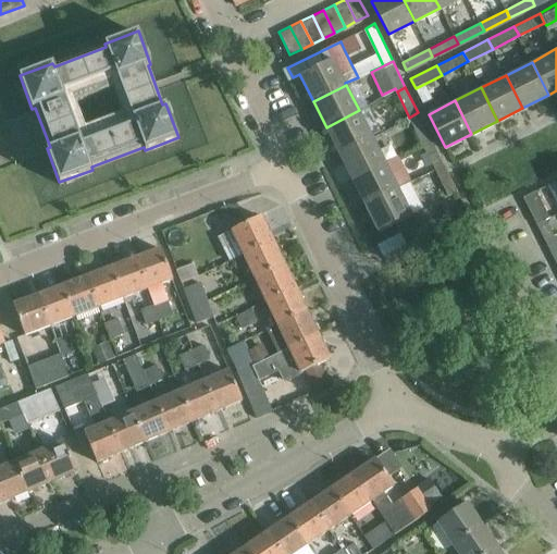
[(368,106),(359,110),(326,127),(339,154),(372,136),(371,134),(380,130),(368,106)]
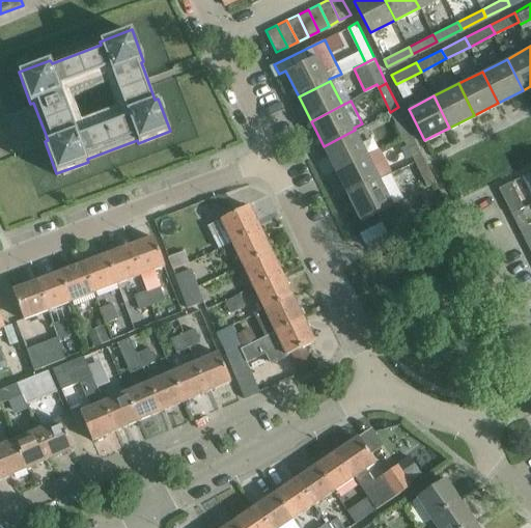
[(411,132),(398,107),(390,112),(402,135),(393,139),(394,140),(411,132)]
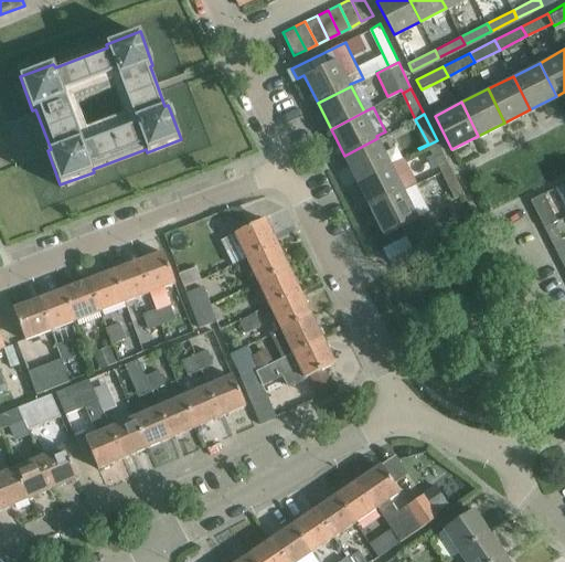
[(377,138),(344,156),(356,180),(391,163),(377,138)]
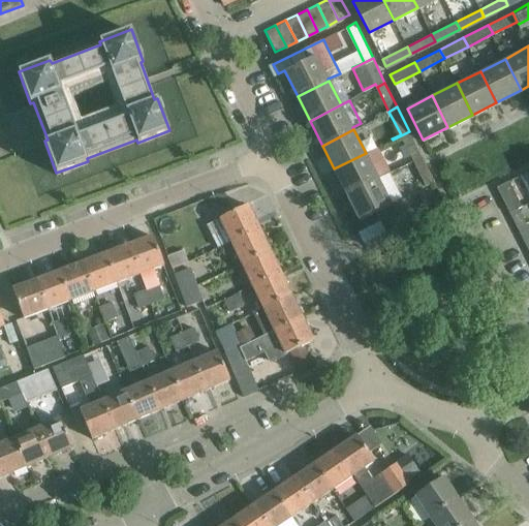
[(422,156),(409,131),(393,140),(396,147),(404,143),(413,160),(422,156)]
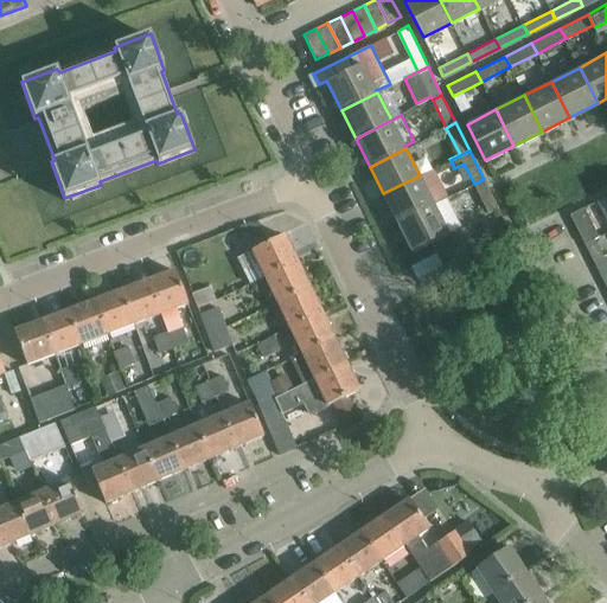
[(420,175),(383,193),(397,222),(434,204),(420,175)]
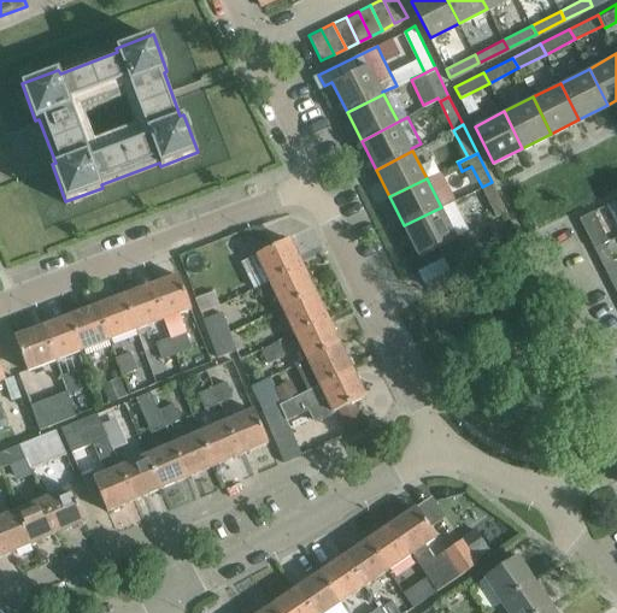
[(506,210),(492,182),(482,187),(497,214),(506,210)]
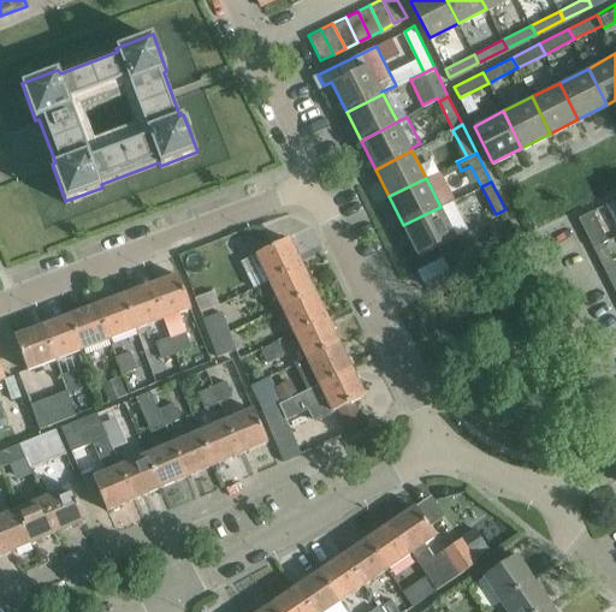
[(455,236),(440,207),(403,225),(418,254),(439,243),(455,236)]
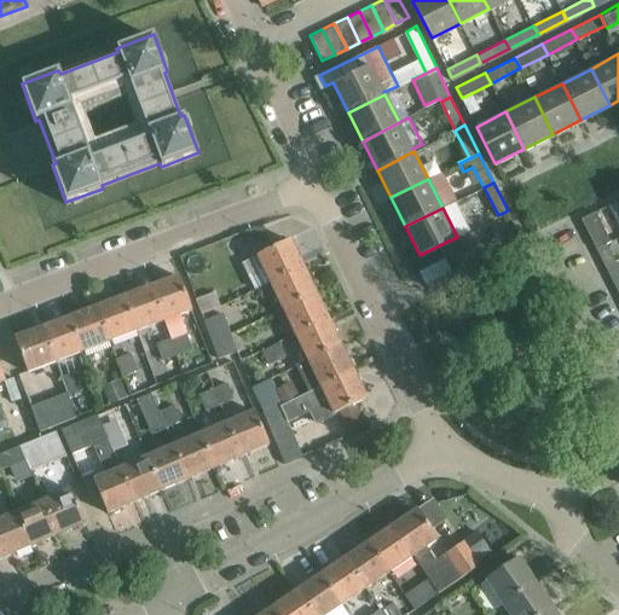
[(582,216),(596,248),(607,243),(606,242),(609,239),(595,209),(582,216)]
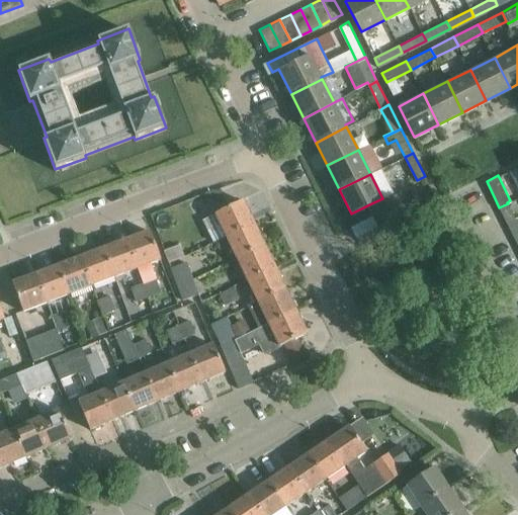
[(225,232),(226,234),(253,221),(243,198),(199,220),(209,239),(225,232)]
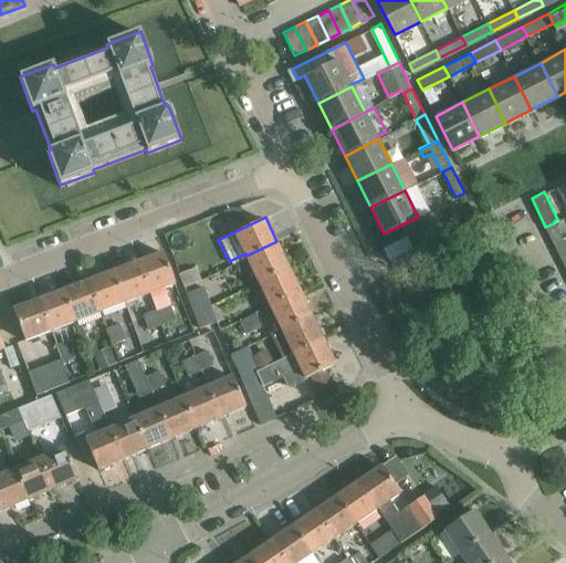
[(413,247),(441,233),(433,219),(406,233),(413,247)]
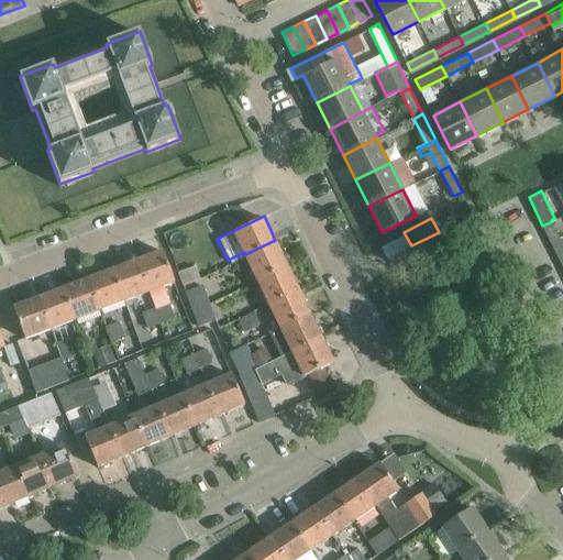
[(562,245),(562,243),(552,221),(542,226),(555,250),(562,245)]
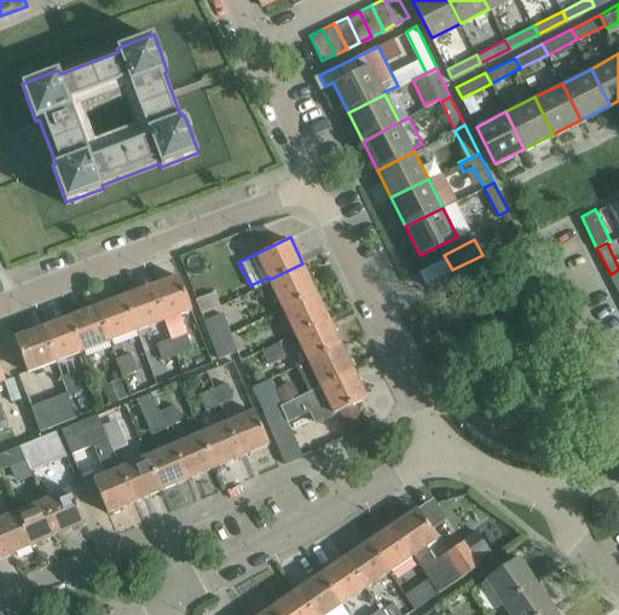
[(316,290),(302,264),(270,279),(283,306),(316,290)]
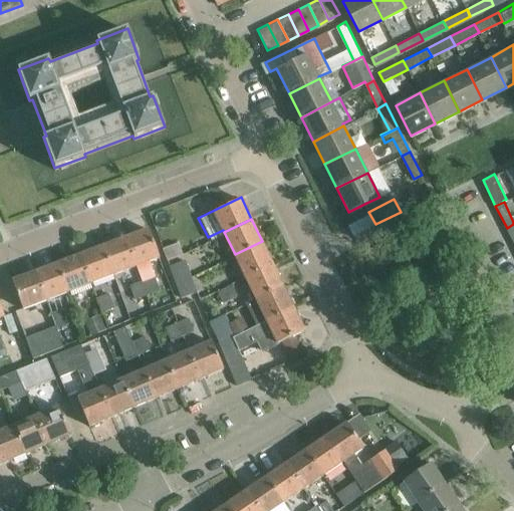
[(149,227),(125,236),(136,264),(159,255),(149,227)]
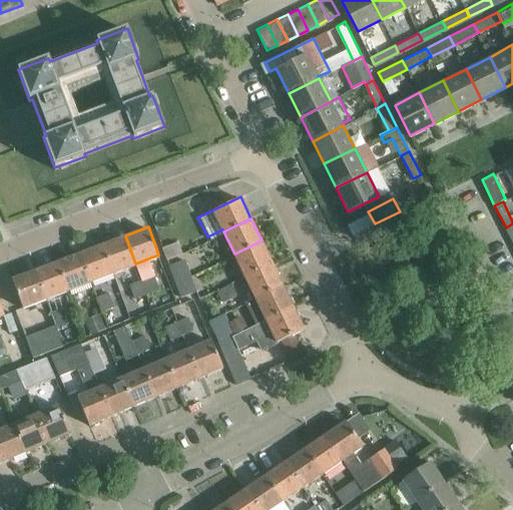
[(135,264),(125,235),(102,244),(113,273),(135,264)]
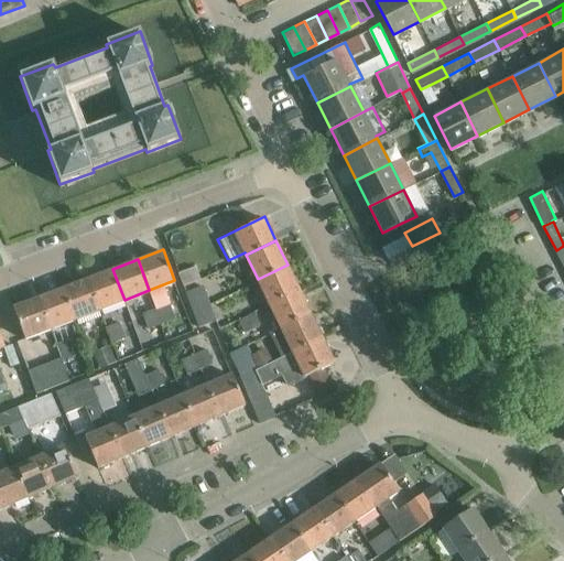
[(195,263),(179,270),(184,283),(201,277),(195,263)]
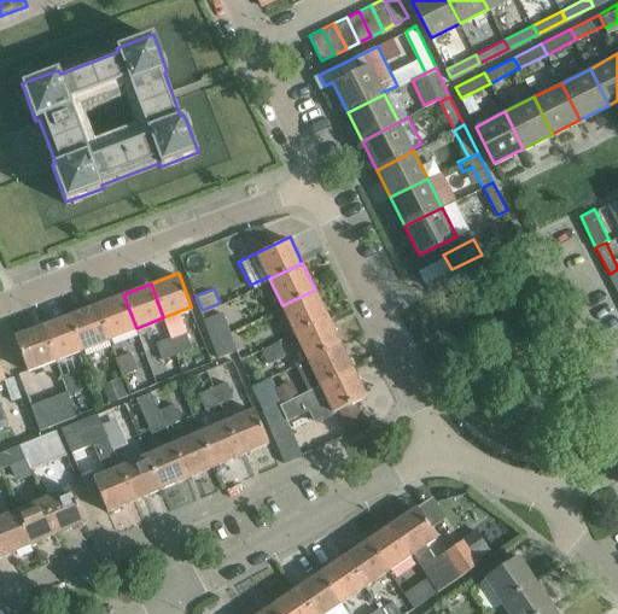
[(315,290),(283,305),(295,332),(327,316),(315,290)]
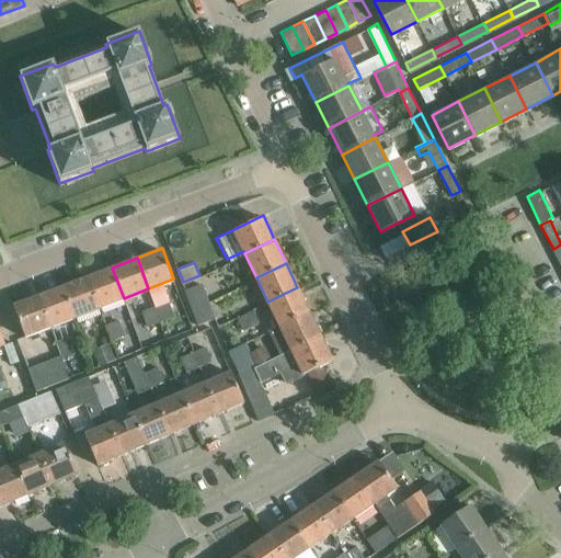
[(99,307),(124,298),(112,268),(87,276),(99,307)]
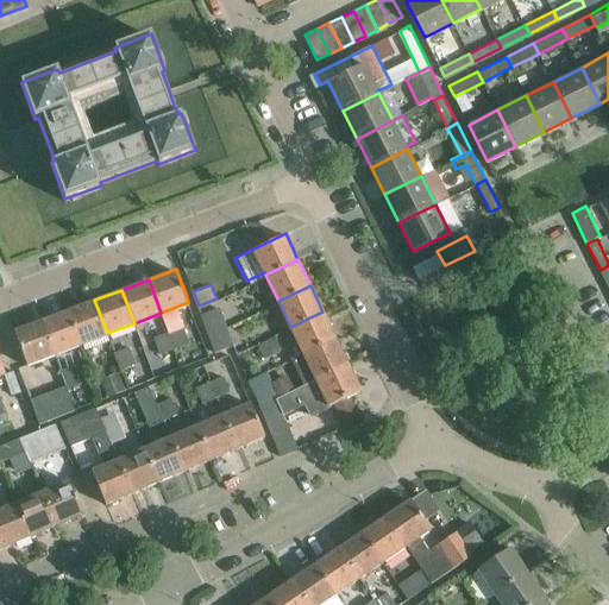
[(107,333),(94,300),(68,310),(80,344),(107,333)]
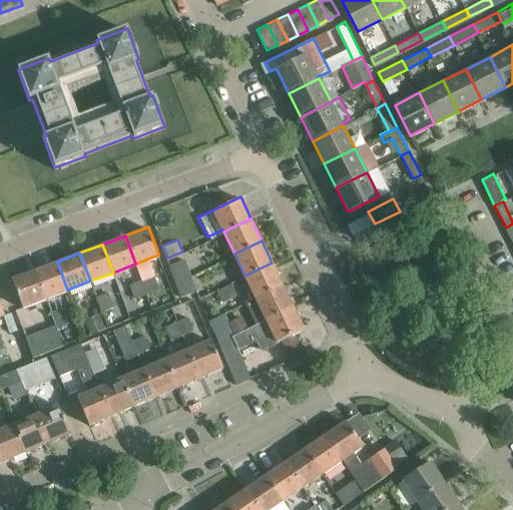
[(168,264),(174,280),(190,274),(184,258),(168,264)]
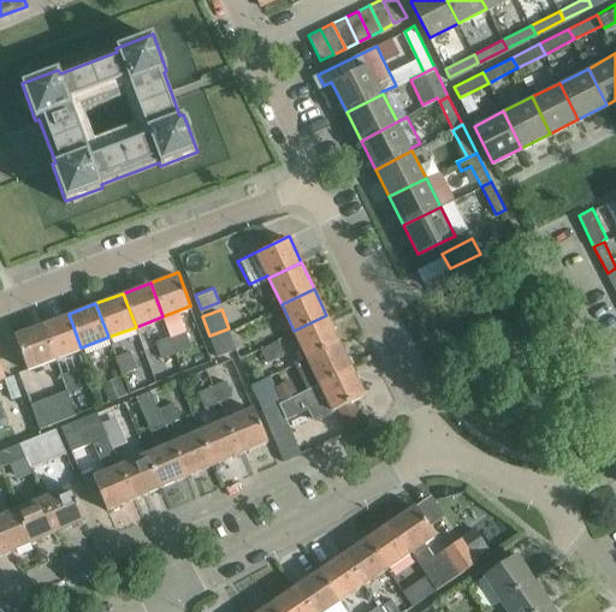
[(81,348),(69,314),(41,324),(53,357),(81,348)]
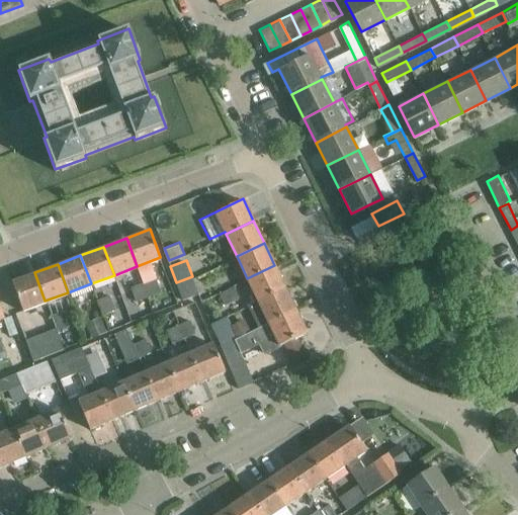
[(284,286),(274,265),(247,278),(258,299),(284,286)]
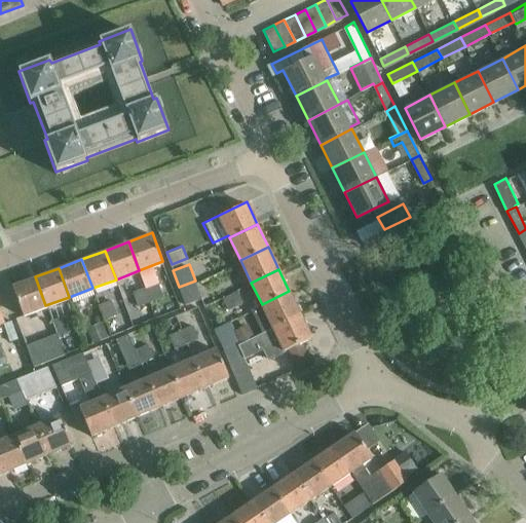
[(45,305),(35,276),(12,286),(24,314),(45,305)]
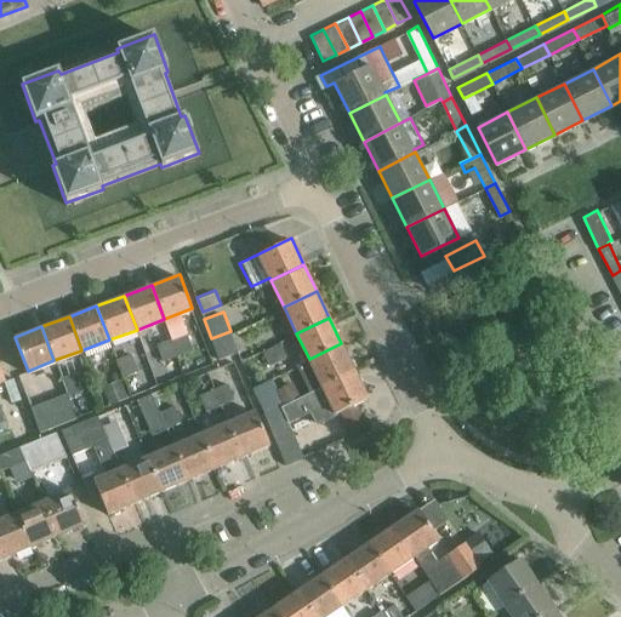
[(177,354),(192,348),(186,331),(171,337),(177,354)]
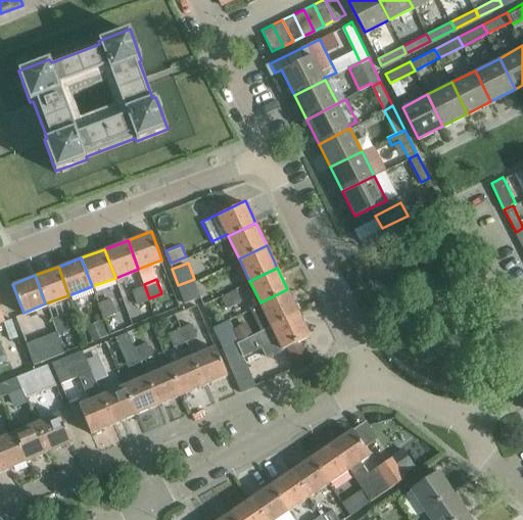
[(200,295),(194,279),(178,285),(184,301),(200,295)]
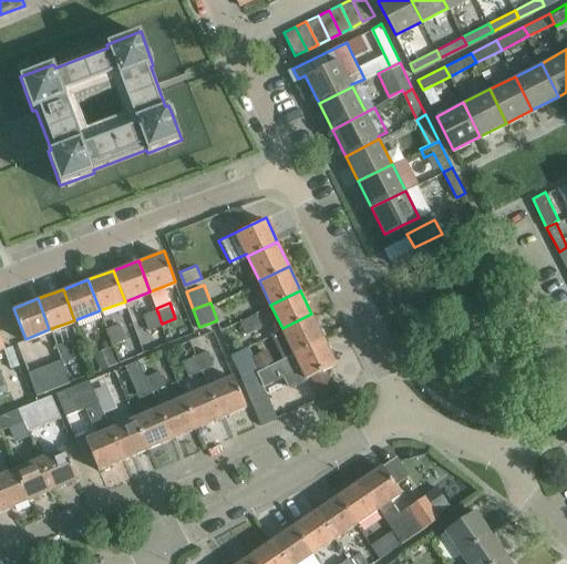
[(156,308),(143,313),(148,328),(162,324),(156,308)]
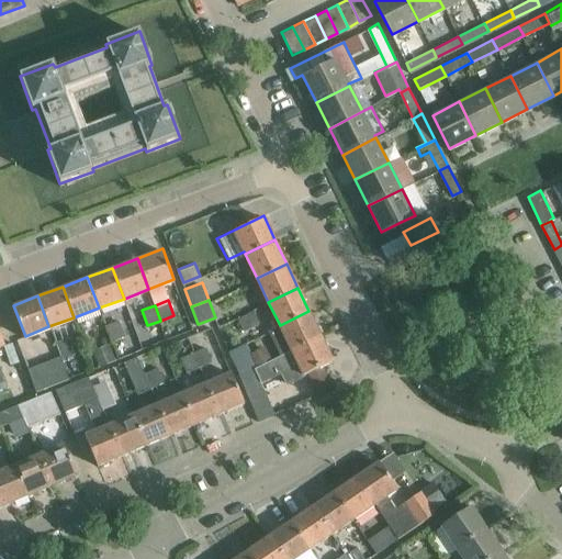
[(253,309),(237,316),(244,330),(259,322),(253,309)]
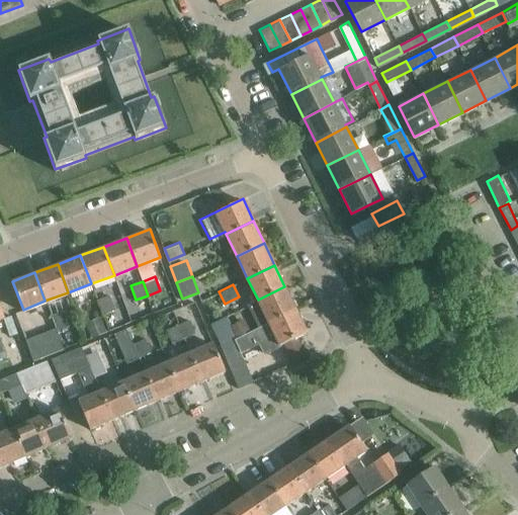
[(247,305),(257,327),(295,309),(284,286),(258,299),(247,305)]
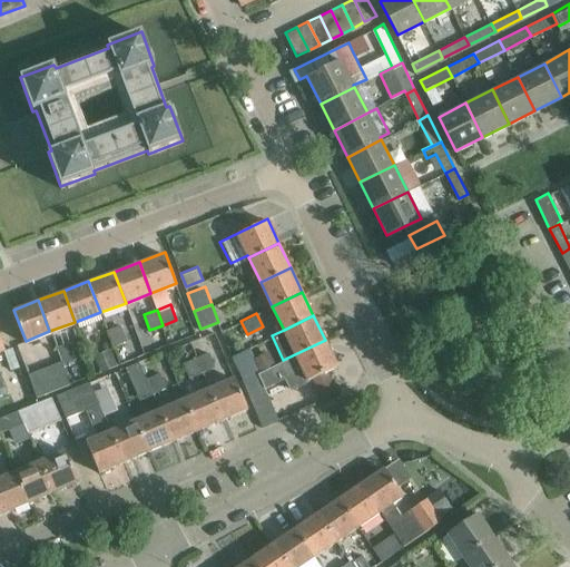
[(127,339),(120,323),(107,329),(112,344),(127,339)]
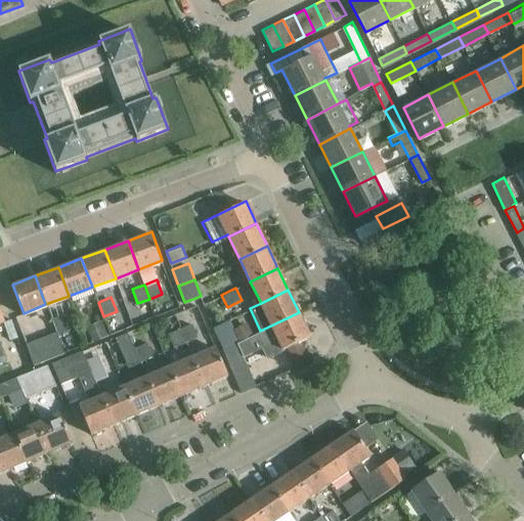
[(310,335),(299,312),(260,331),(253,335),(239,341),(223,348),(233,370),(246,363),(242,355),(262,346),(267,355),(287,346),(301,340),(310,335)]
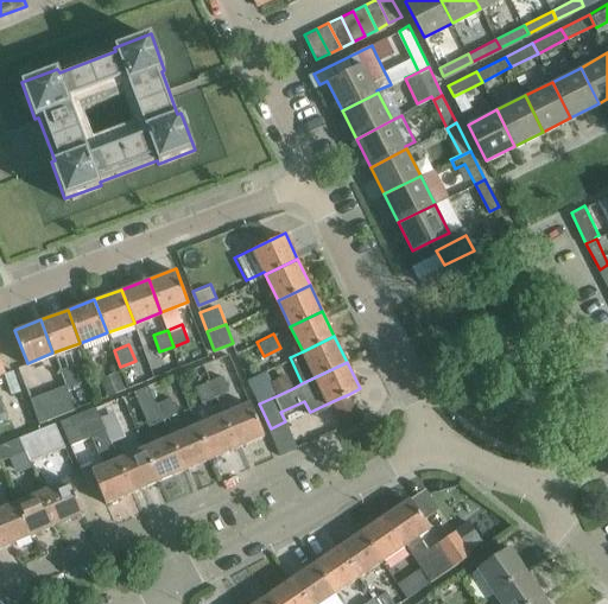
[(59,370),(64,383),(65,387),(82,381),(75,364),(59,370)]
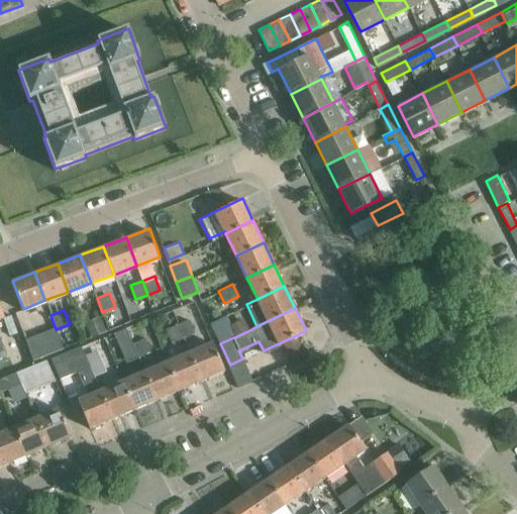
[(106,329),(100,314),(84,321),(91,336),(106,329)]
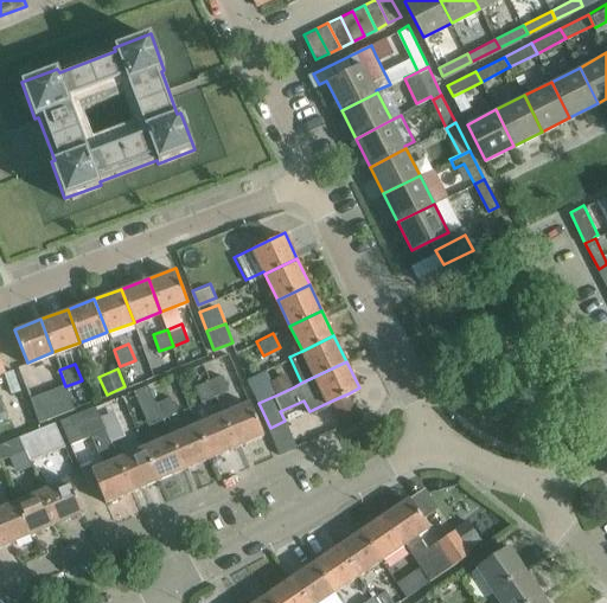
[(247,377),(259,403),(278,395),(270,379),(266,369),(247,377)]
